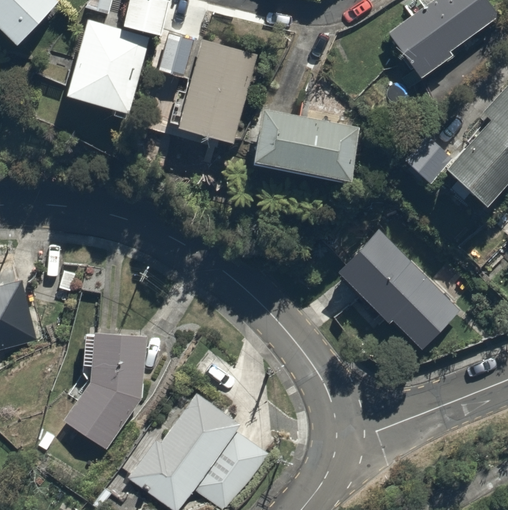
[(0,0),(0,26),(17,44),(60,0),(0,0)]
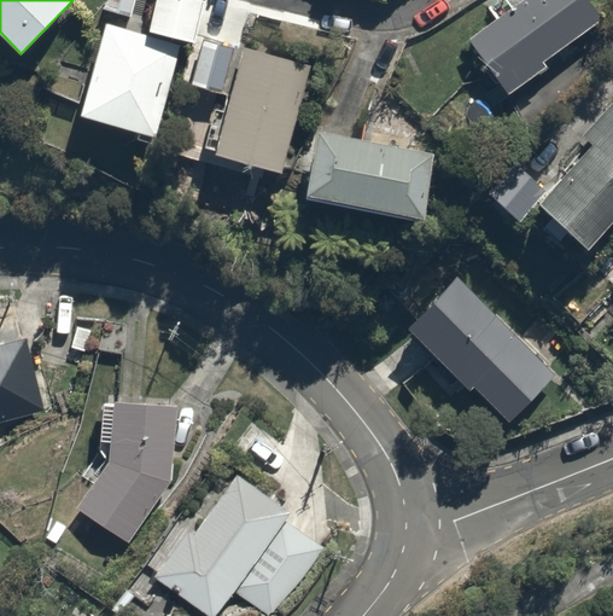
[(210,0),(157,0),(151,33),(202,42),(210,0)]
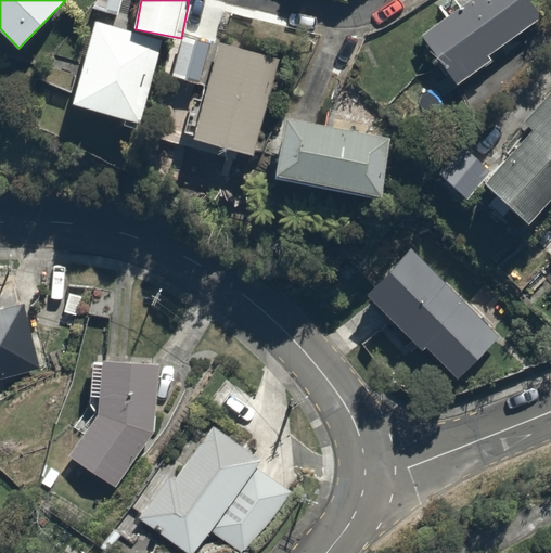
[(530,0),(476,0),(425,31),(457,81),(547,25),(530,0)]
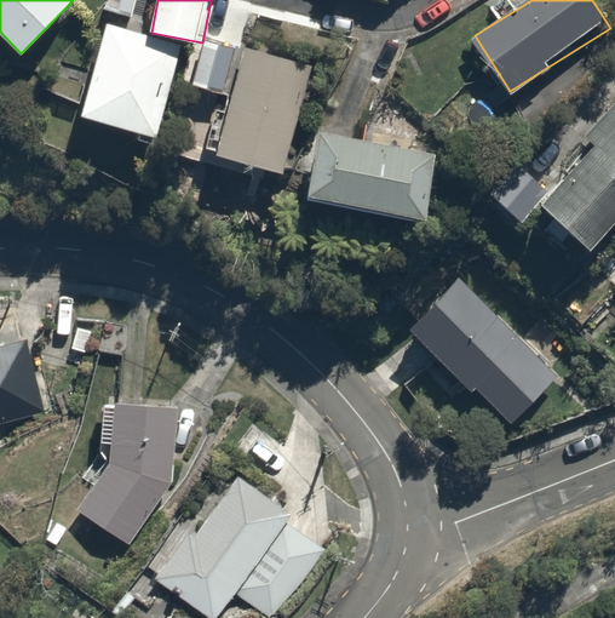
[(180,50),(108,24),(76,114),(149,139),(180,50)]
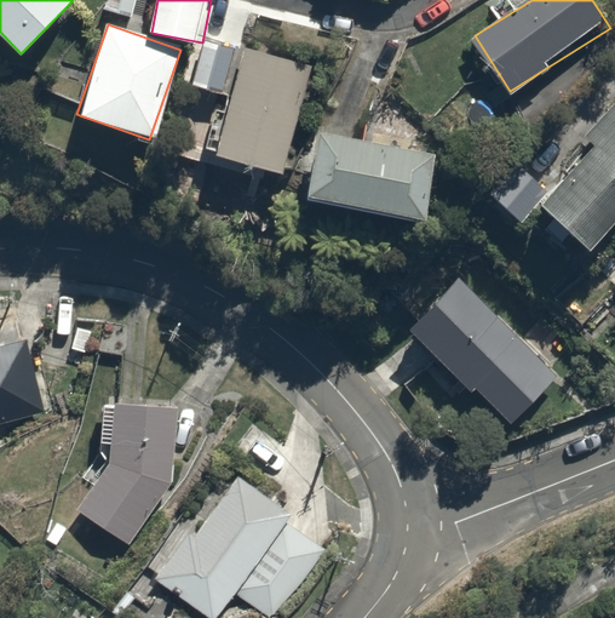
[(234,97),(246,51),(207,40),(194,87),(234,97)]
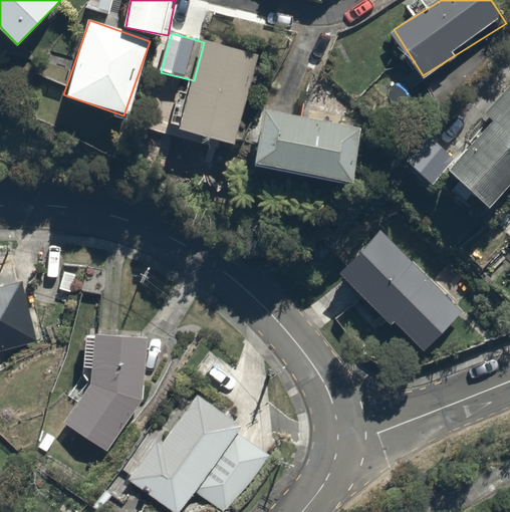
[(261,54),(205,39),(204,42),(194,80),(182,128),(238,143),(261,54)]
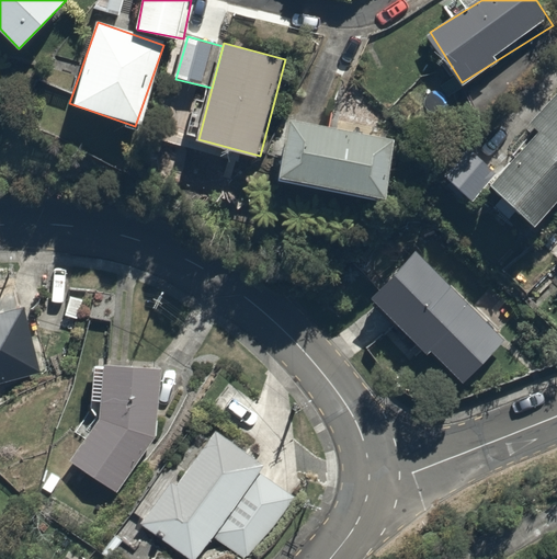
[(382,202),(396,147),(368,140),(378,101),(329,89),(319,128),(290,122),(275,177),(382,202)]
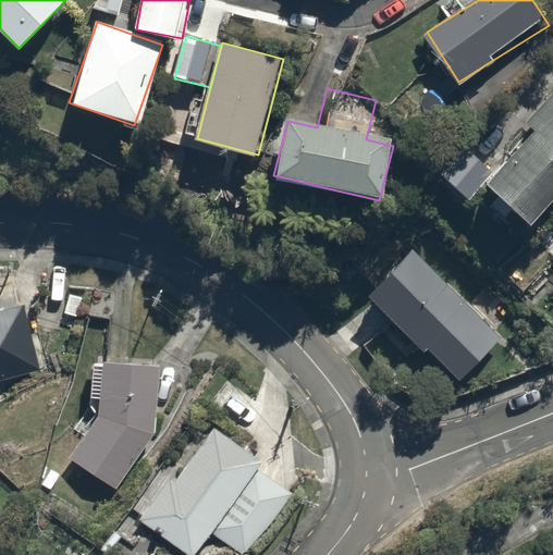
[(552,89),(524,124),(530,130),(483,184),(529,223),(552,196),(552,89)]
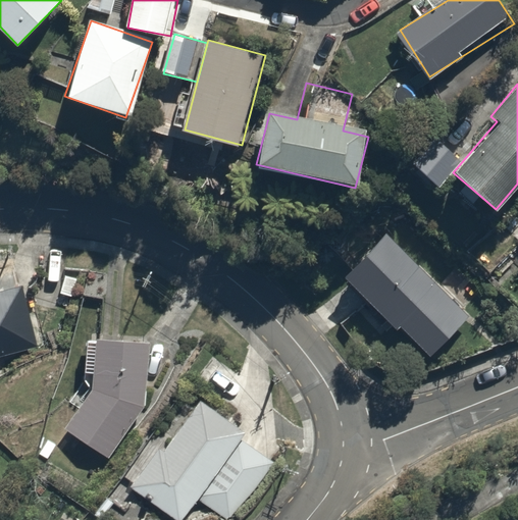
[(465,154),(439,133),(414,164),(438,186),(465,154)]
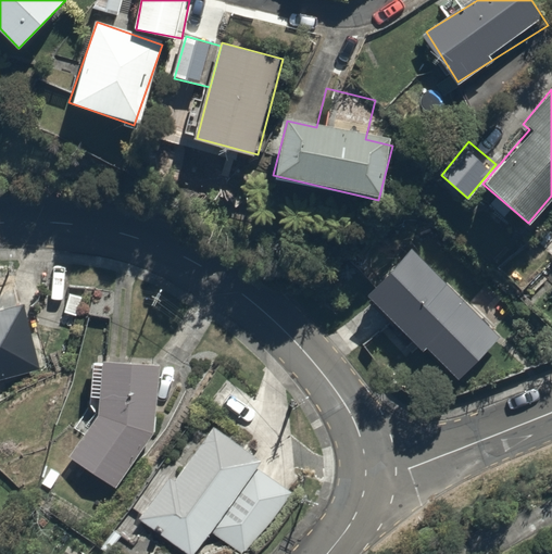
[(412,249),(369,299),(463,380),(506,330),(412,249)]
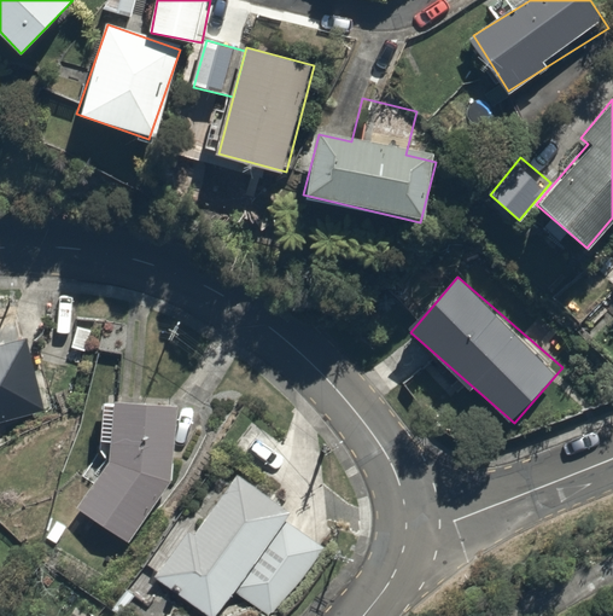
[(7,306),(0,307),(0,429),(60,412),(41,344),(21,350),(7,306)]
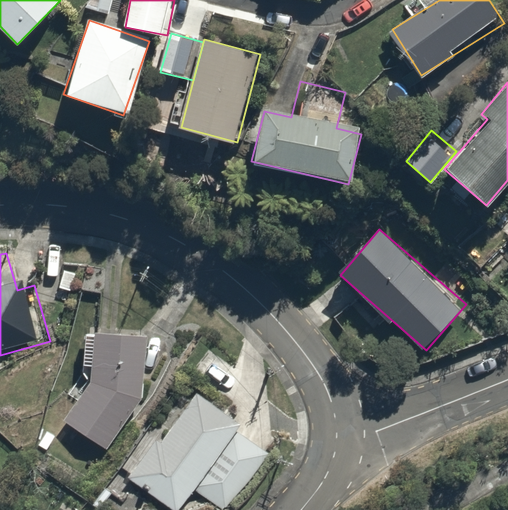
[(104,450),(140,394),(141,387),(145,339),(84,334),(81,366),(91,367),(90,382),(63,423),(104,450)]
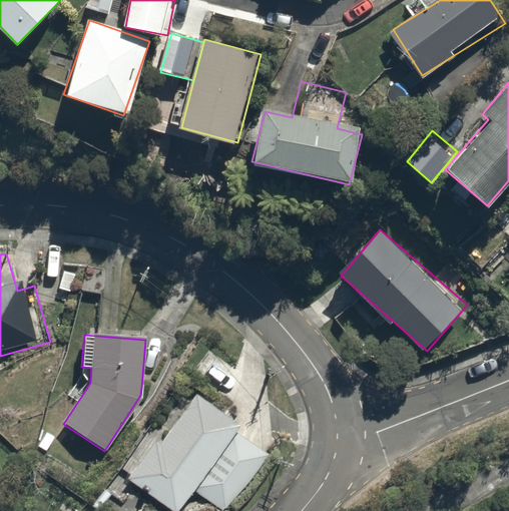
[(268,445),(178,387),(140,446),(148,452),(129,482),(173,510),(186,510),(199,493),(225,510),(268,445)]
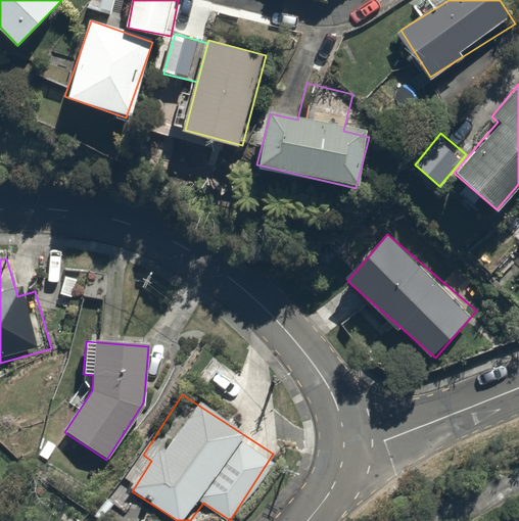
All buildings are outlined.
